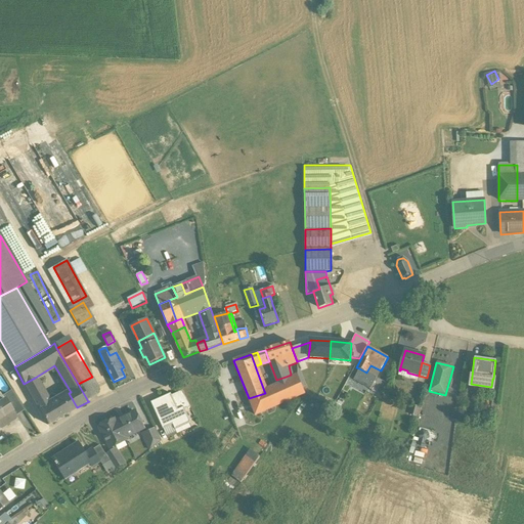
[(381,370),(370,365),(366,373),(377,378),(381,370)]
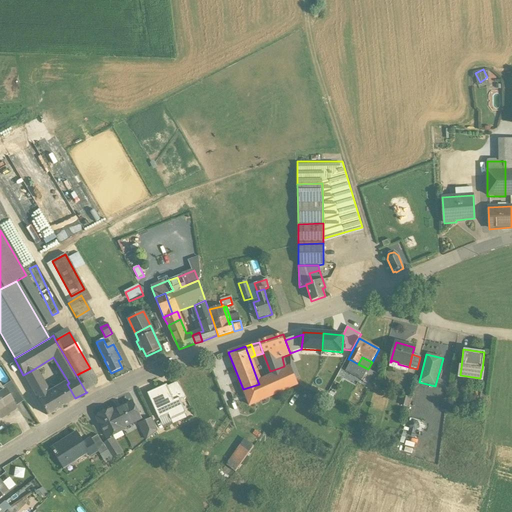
[(358,364),(351,360),(348,366),(355,369),(358,364)]
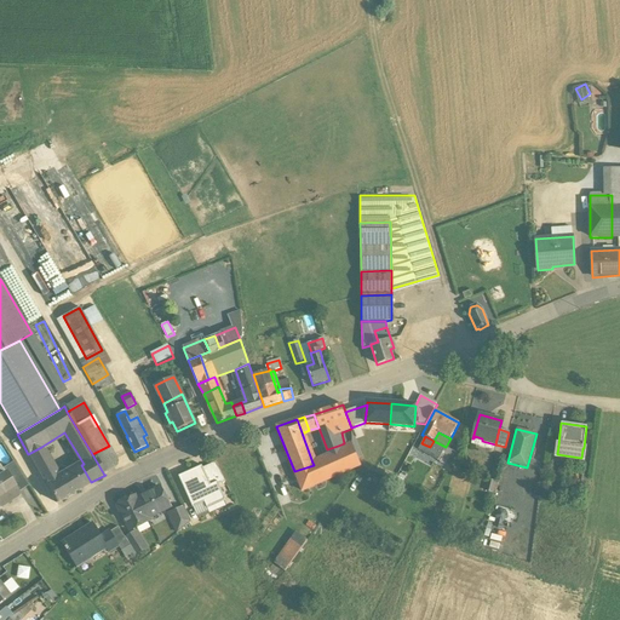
[(474,438),(472,438),(471,445),(493,451),(495,445),(482,441),(474,438)]
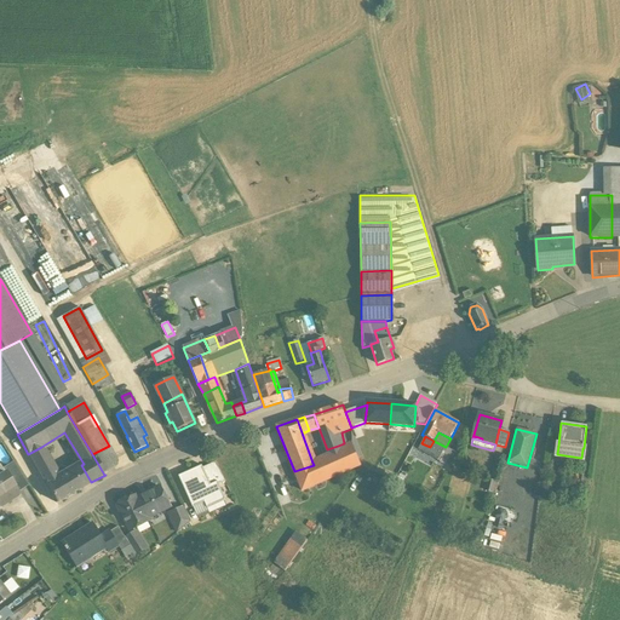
[(446,447),(434,441),(430,447),(426,454),(436,460),(438,460),(446,447)]
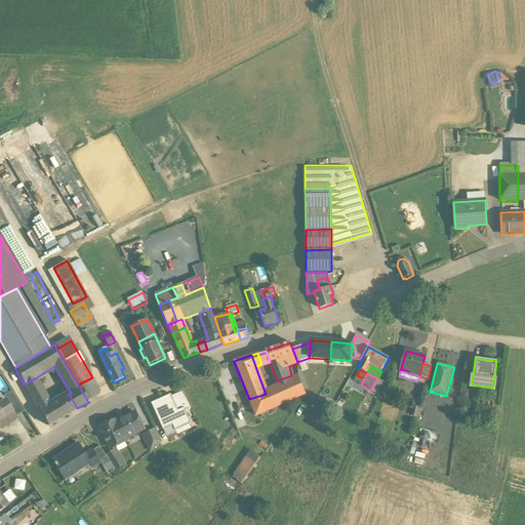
[(364,378),(357,375),(354,380),(361,385),(364,378)]
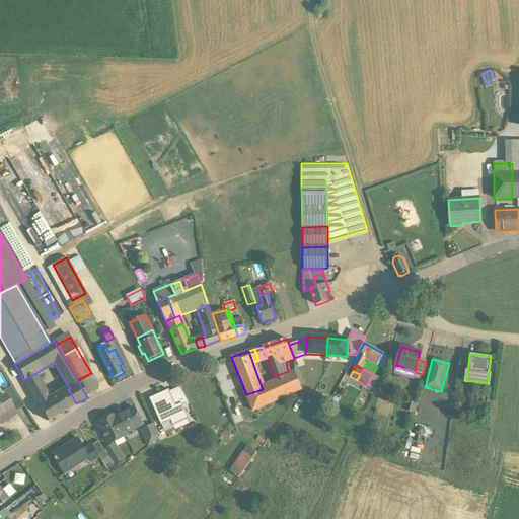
[(284,376),(276,380),(275,380),(275,381),(262,387),(263,389),(246,394),(252,411),(302,389),(295,372),(284,376)]
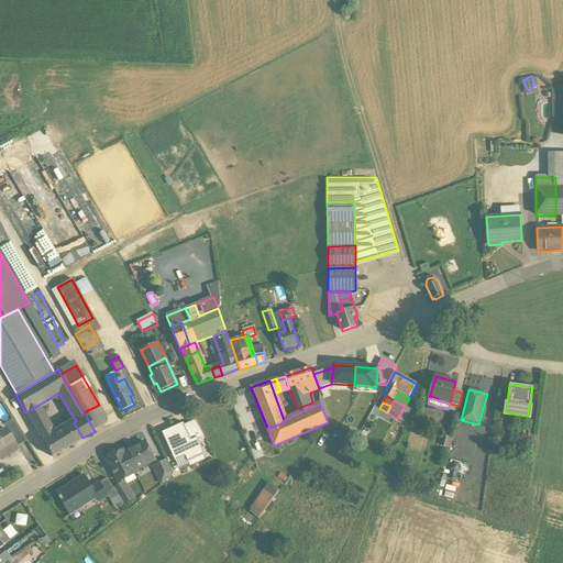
[(99,405),(84,412),(95,431),(106,424),(107,417),(99,405)]
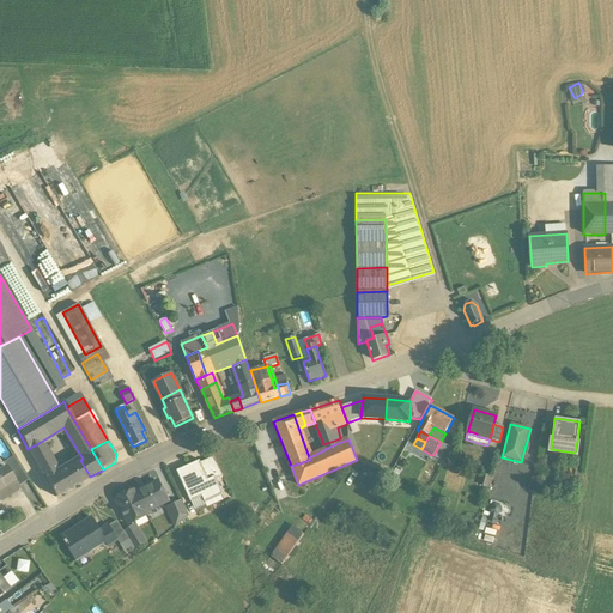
[(41,442),(28,449),(41,471),(53,465),(41,442)]
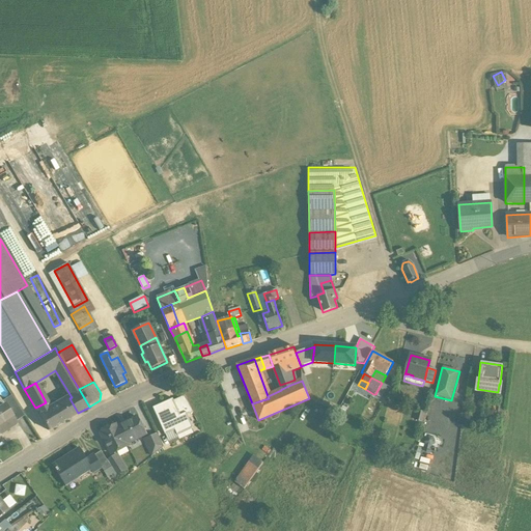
[(388,387),(382,383),(375,394),(382,398),(388,387)]
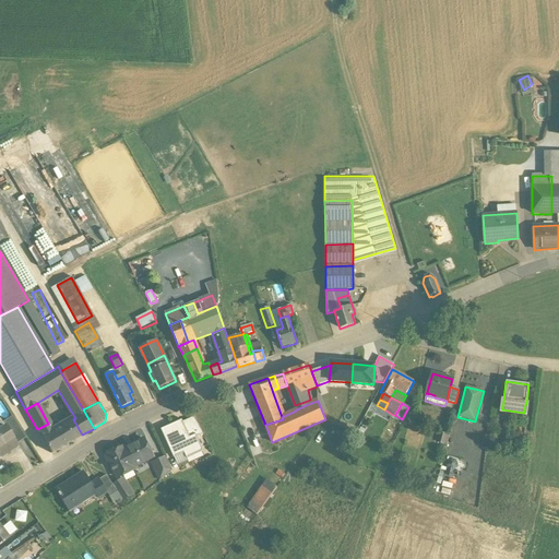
[(395,415),(393,415),(391,420),(399,425),(402,419),(395,415)]
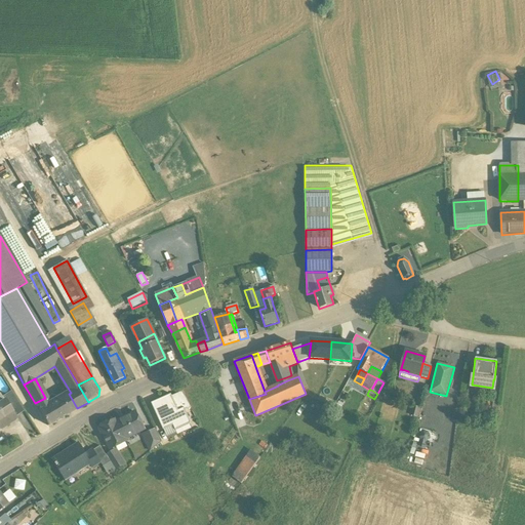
[(171,397),(178,411),(185,408),(186,410),(191,408),(183,392),(171,397)]
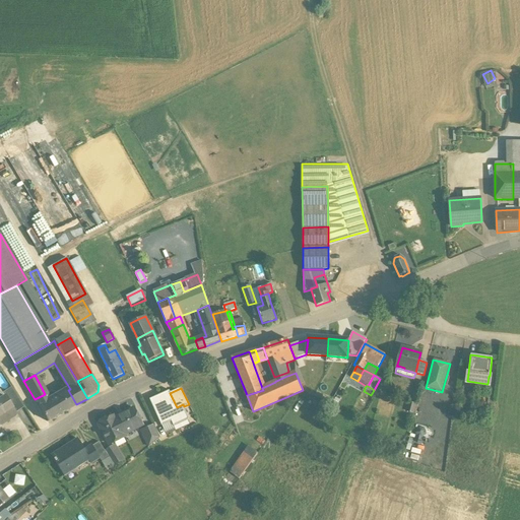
[(76,404),(68,390),(61,394),(70,408),(76,404)]
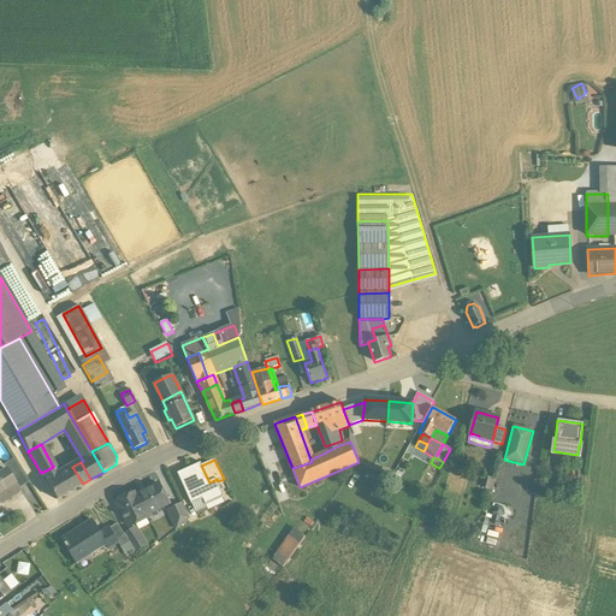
[(201,463),(178,473),(191,504),(203,499),(206,505),(224,498),(218,481),(217,479),(209,483),(201,466),(201,463)]
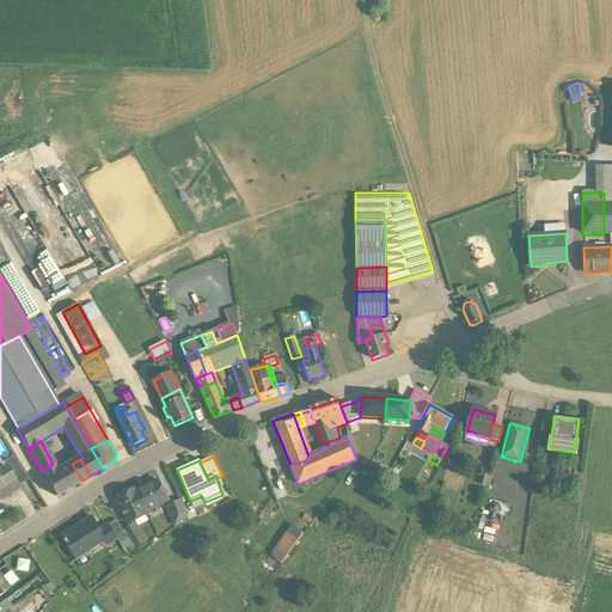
[(57,472),(53,464),(41,470),(55,496),(83,481),(72,464),(57,472)]
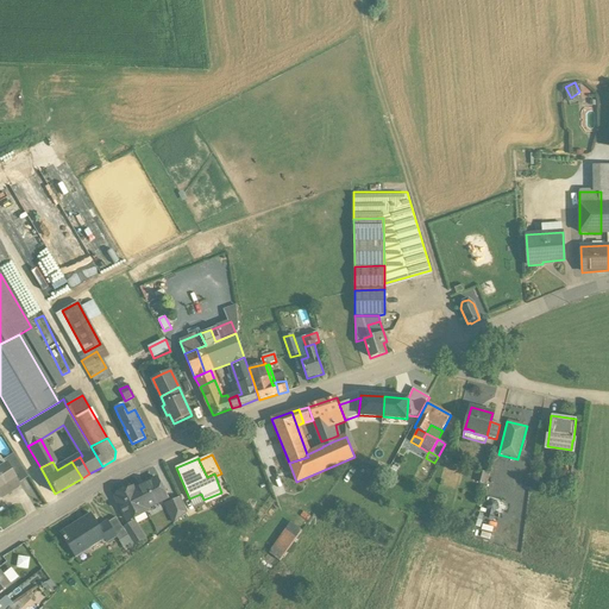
[(5,465),(0,468),(0,485),(13,478),(5,465)]
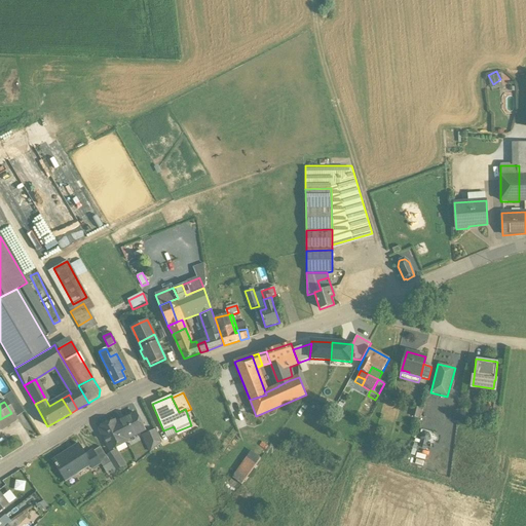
[(418,418),(421,409),(414,408),(411,417),(418,418)]
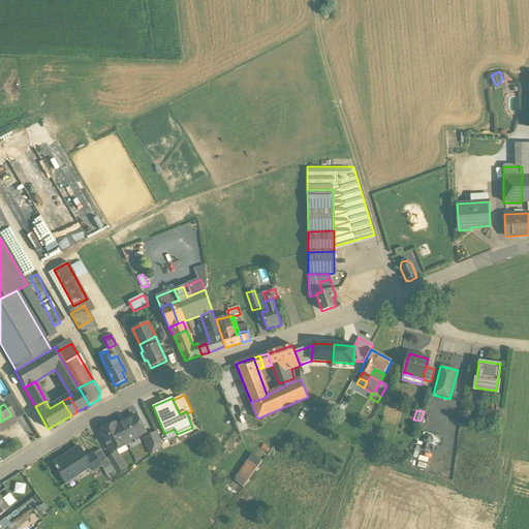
[(11,415),(0,422),(0,432),(14,423),(16,421),(11,415)]
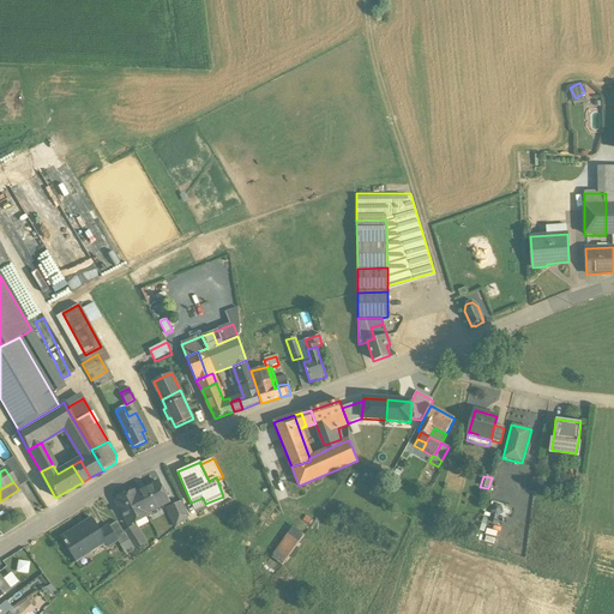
[(137,494),(136,494),(146,513),(168,501),(167,500),(168,497),(166,492),(163,492),(158,482),(137,494)]
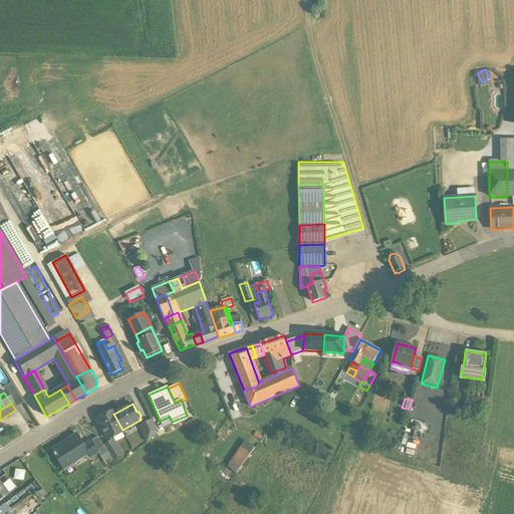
[(112,412),(98,419),(108,440),(123,432),(122,430),(113,414),(114,414),(112,412)]
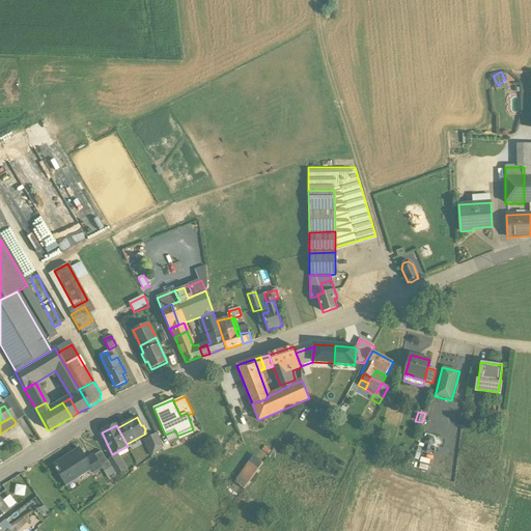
[(158,435),(144,441),(151,456),(164,447),(158,435)]
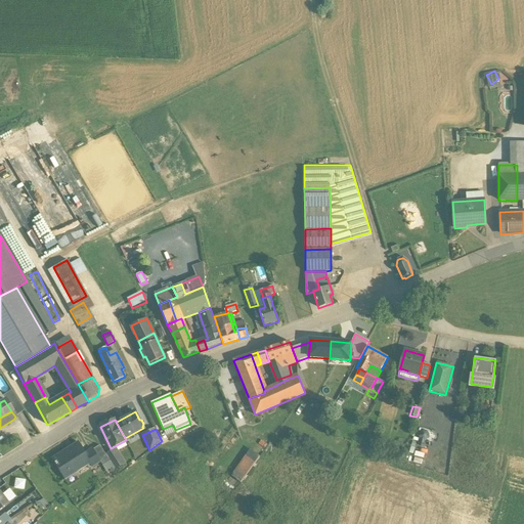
[(256,436),(250,443),(253,447),(260,440),(256,436)]
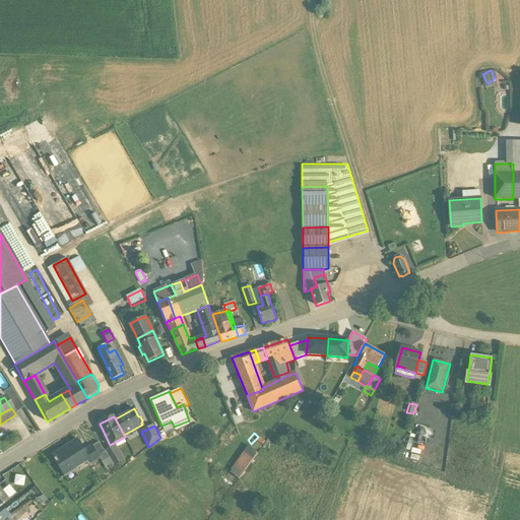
[(77,439),(51,456),(63,476),(89,460),(90,460),(84,450),(77,439)]
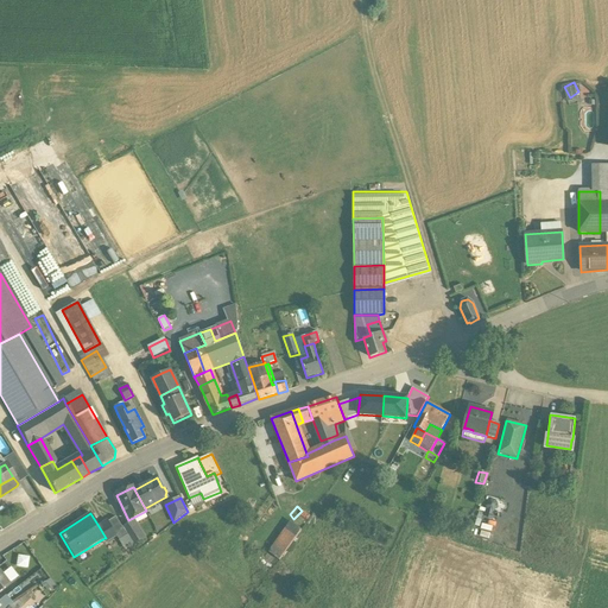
[(122,527),(116,518),(109,521),(118,536),(116,537),(119,539),(127,534),(122,527)]
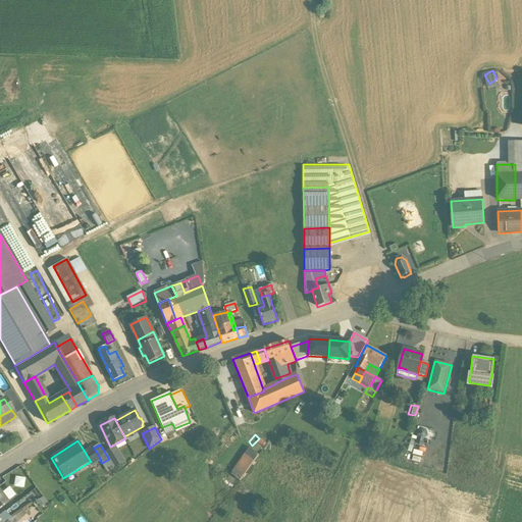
[(93,447),(85,452),(91,462),(90,462),(92,466),(100,461),(101,460),(94,448),(93,447)]
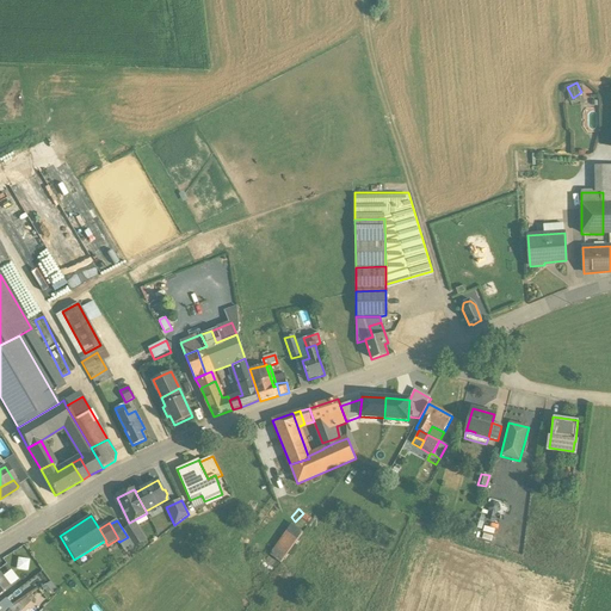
[(134,524),(123,530),(128,537),(134,547),(144,539),(134,524)]
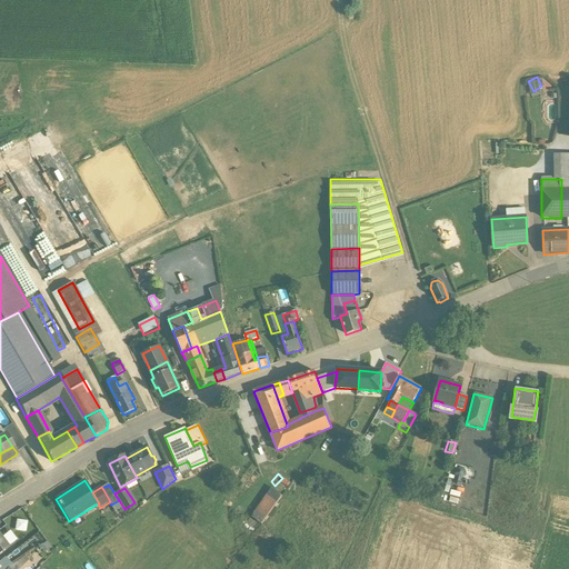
[(282,496),(272,489),(251,517),(261,525),(282,496)]
